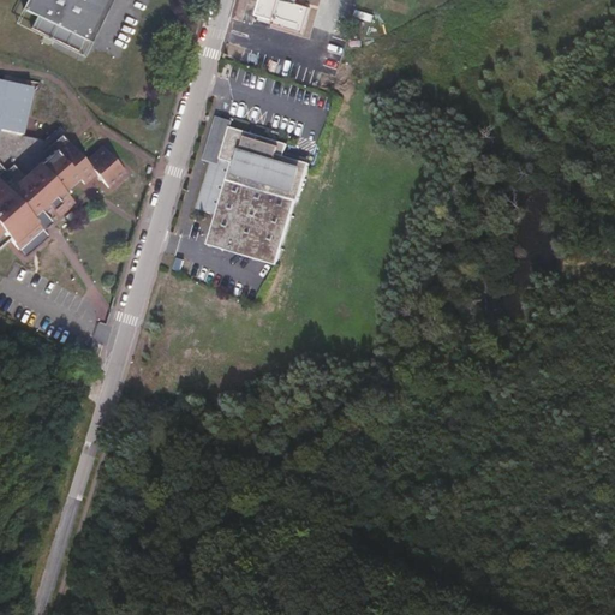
[(97,34),(34,0),(28,0),(25,10),(37,17),(33,27),(45,34),(48,30),(59,35),(58,40),(81,51),(87,40),(94,43),(97,34)]
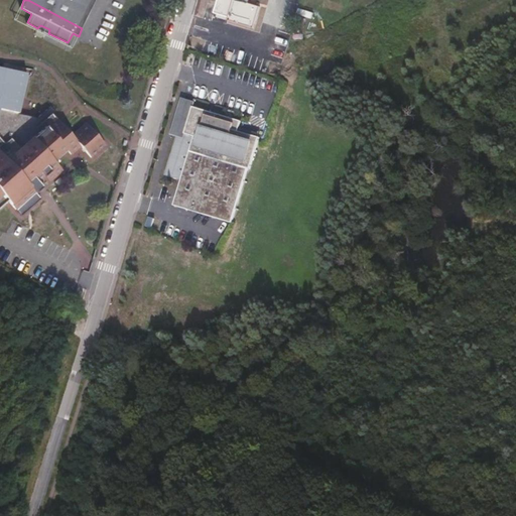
[(28,0),(82,28),(96,0),(28,0)]
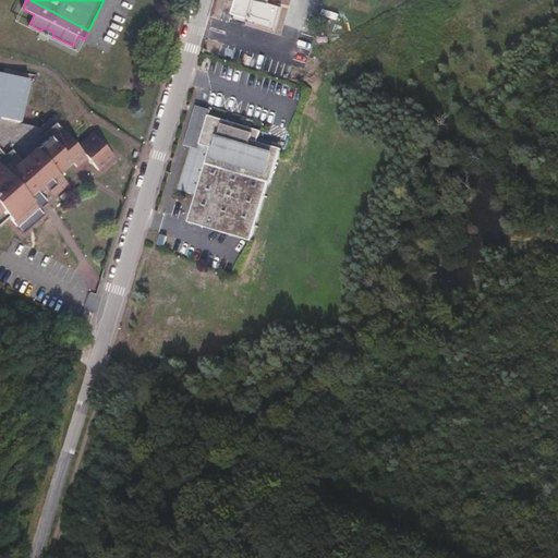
[(34,15),(23,9),(17,17),(29,24),(34,15)]
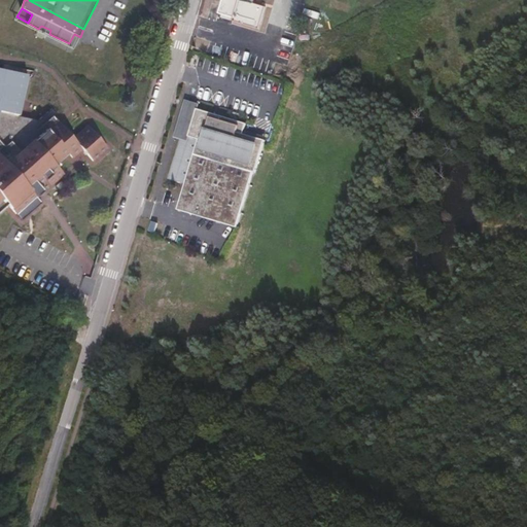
[(41,26),(38,29),(49,34),(50,30),(41,26)]
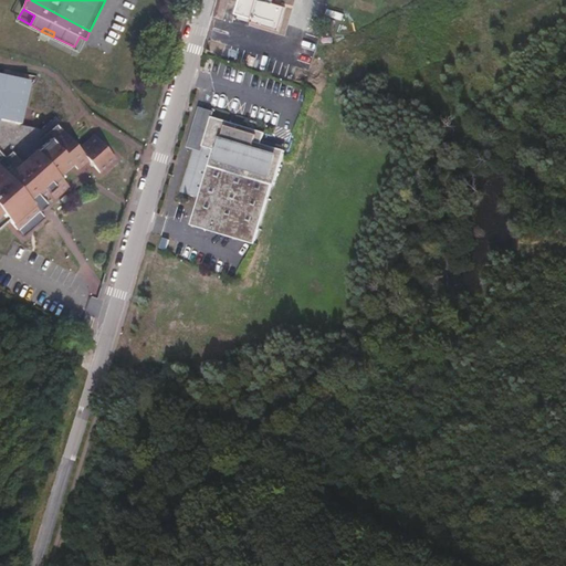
[(81,50),(86,40),(80,37),(74,46),(81,50)]
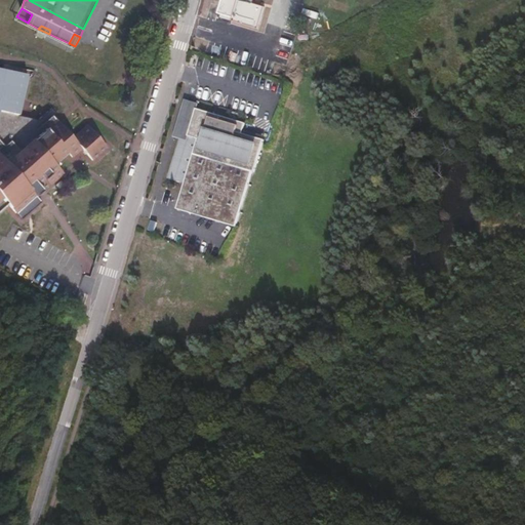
[(255,171),(265,138),(243,132),(246,122),(185,104),(176,131),(186,133),(185,137),(182,136),(170,176),(186,180),(177,208),(237,226),(253,170),(255,171)]
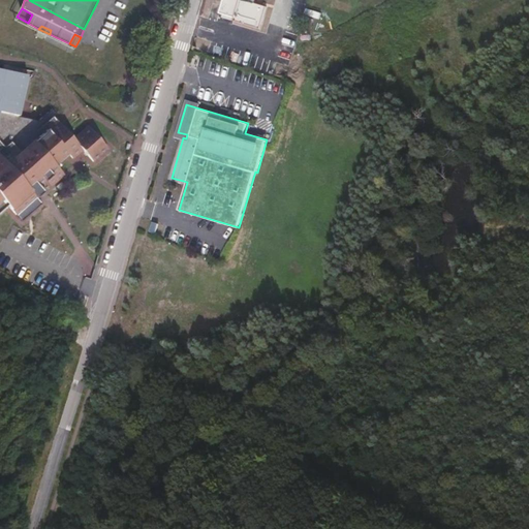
[(38,197),(65,174),(58,164),(70,153),(74,158),(86,150),(94,160),(107,149),(88,126),(74,136),(56,116),(58,113),(54,110),(41,121),(0,111),(0,212),(9,205),(24,220),(42,204),(38,197)]
